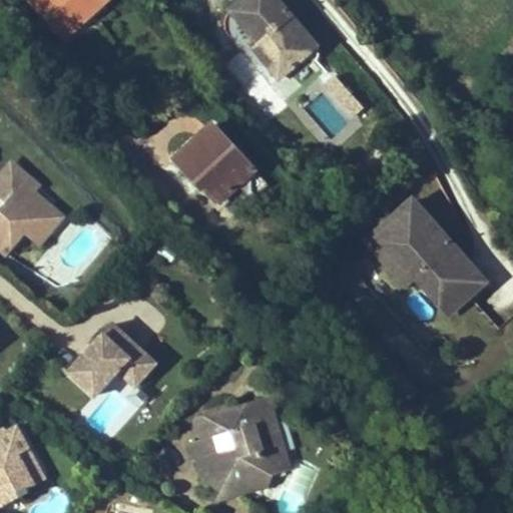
[(66,39),(105,0),(36,0),(32,5),(66,39)]
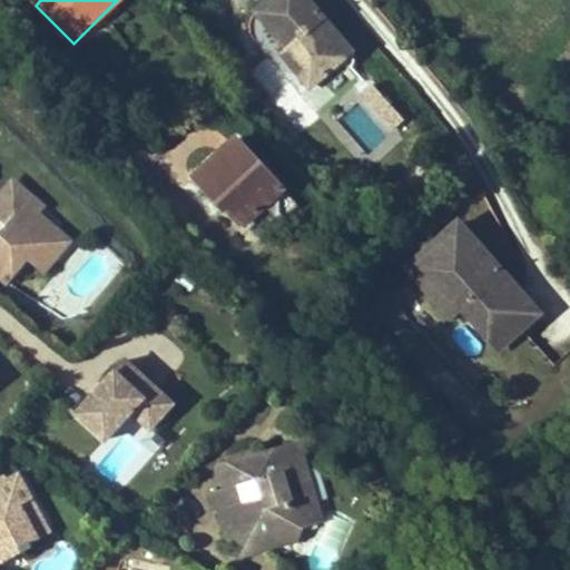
[(318,80),(345,58),(316,26),(325,18),(308,0),(268,0),(255,12),(287,49),(281,53),(303,79),(318,80)]
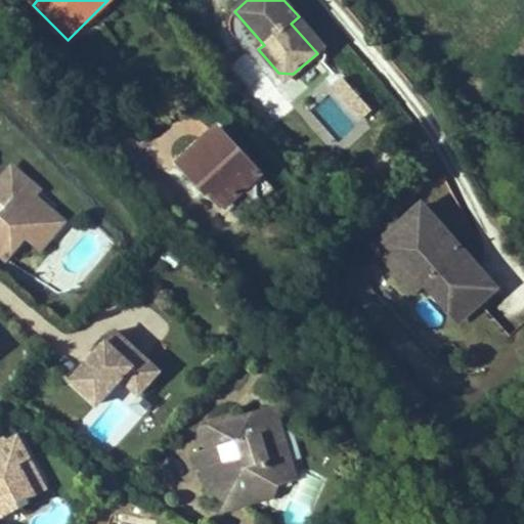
[(324,47),(299,16),(291,24),(317,53),(324,47)]
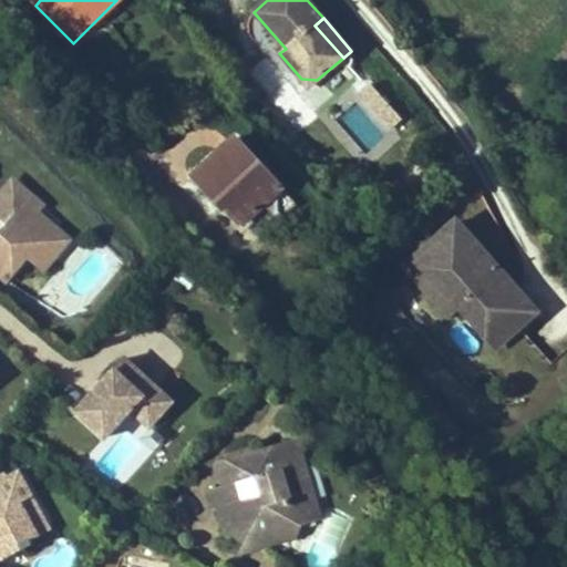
[(333,115),(373,155),(406,123),(367,83),(333,115)]
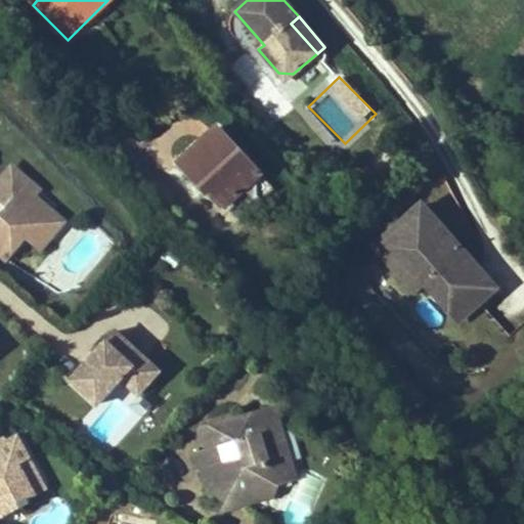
[(259,174),(217,128),(175,166),(202,195),(206,192),(221,209),(241,191),(259,174)]
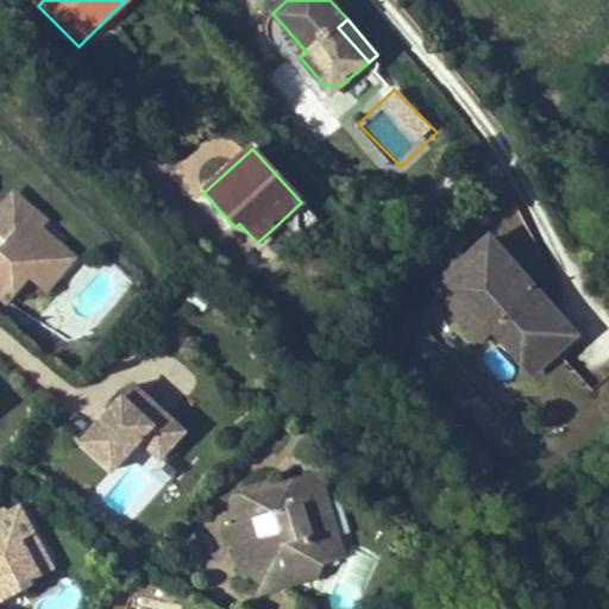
[(0,295),(6,301),(27,276),(45,292),(62,272),(48,261),(61,246),(42,230),(48,223),(14,194),(0,209),(0,234),(7,242),(0,249),(0,295)]
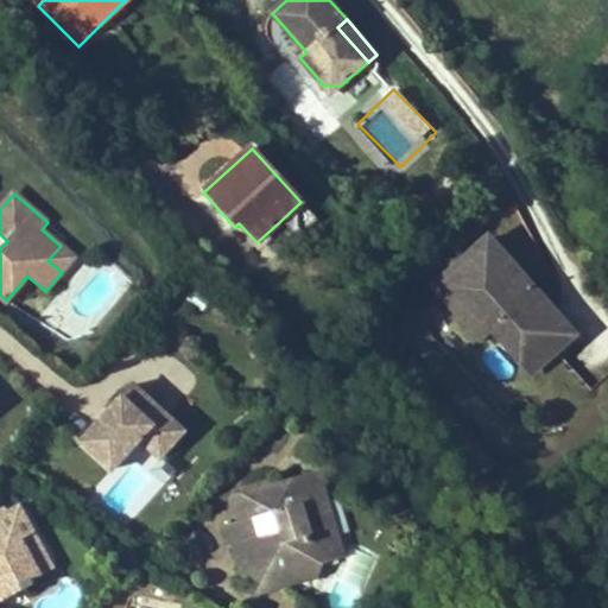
[(296,239),(317,220),(301,202),(279,222),(296,239)]
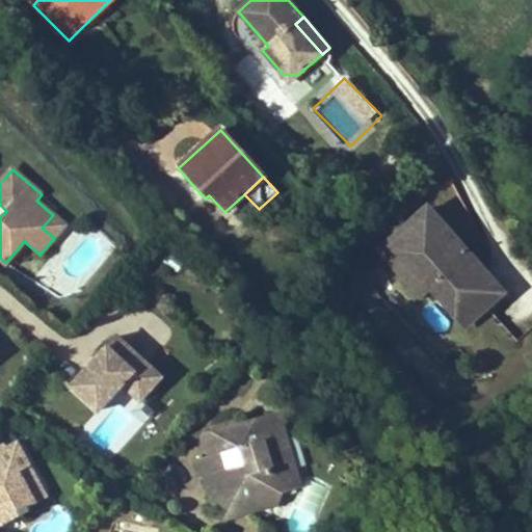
[(472,259),(428,209),(390,242),(430,288),(466,326),(503,293),(481,268),(472,259)]
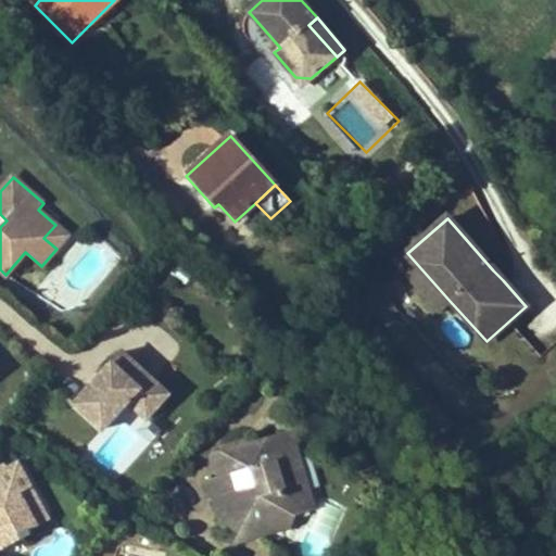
[(57,249),(68,236),(55,225),(43,238),(57,249)]
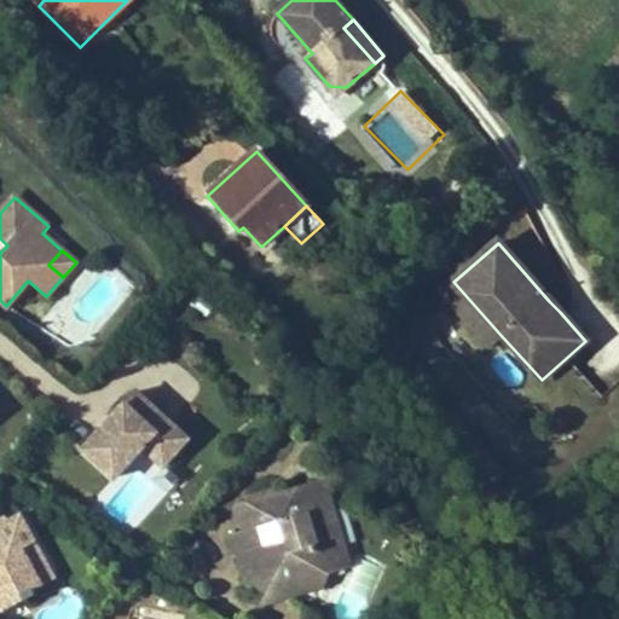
[(501,335),(453,282),(443,291),(490,345),(501,335)]
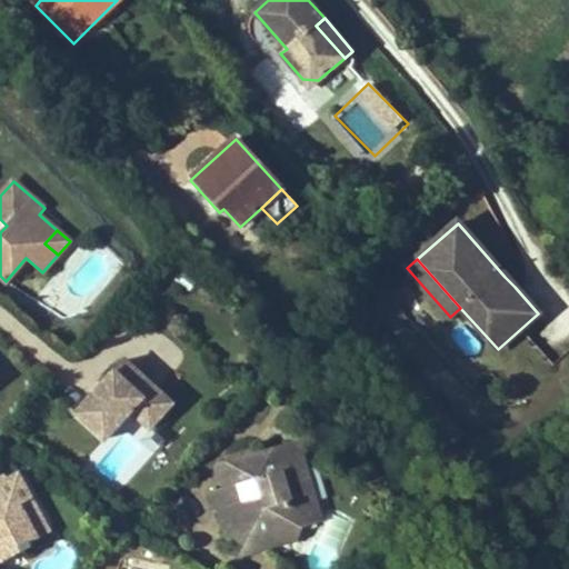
[(523,279),(513,269),(505,277),(515,287),(523,279)]
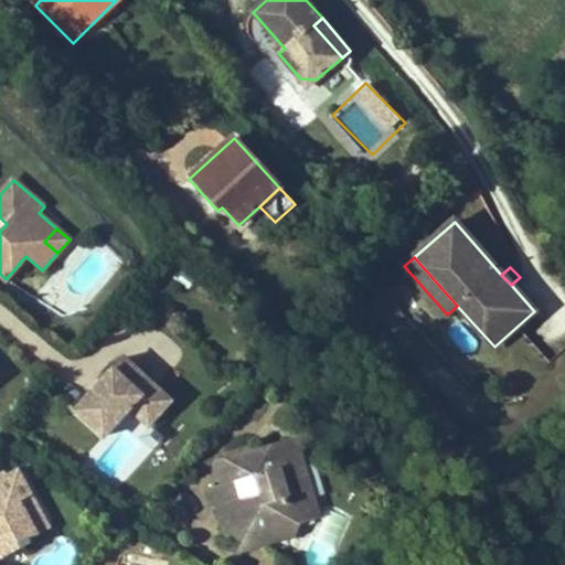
[(149,425),(171,401),(125,358),(102,382),(106,386),(96,397),(92,394),(76,411),(105,436),(130,407),(149,425)]
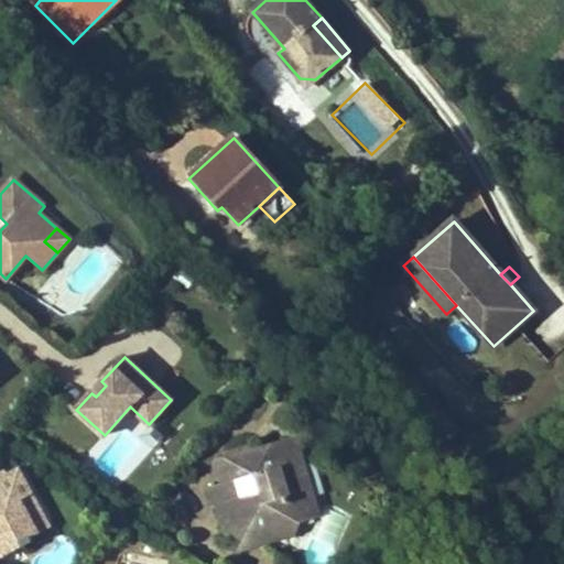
[(96,397),(106,386),(101,381),(91,393),(96,397)]
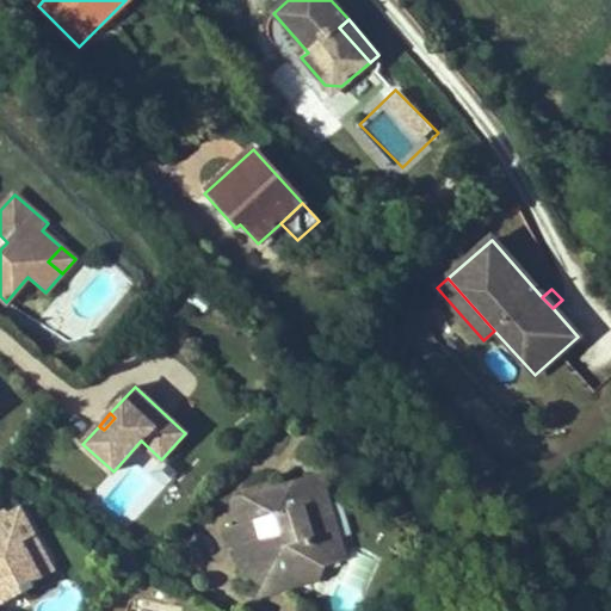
[(319,480),(238,504),(244,523),(222,529),(228,550),(235,549),(244,579),(255,575),(269,572),(275,588),(284,585),(295,581),(291,568),(314,561),(339,554),(319,480)]
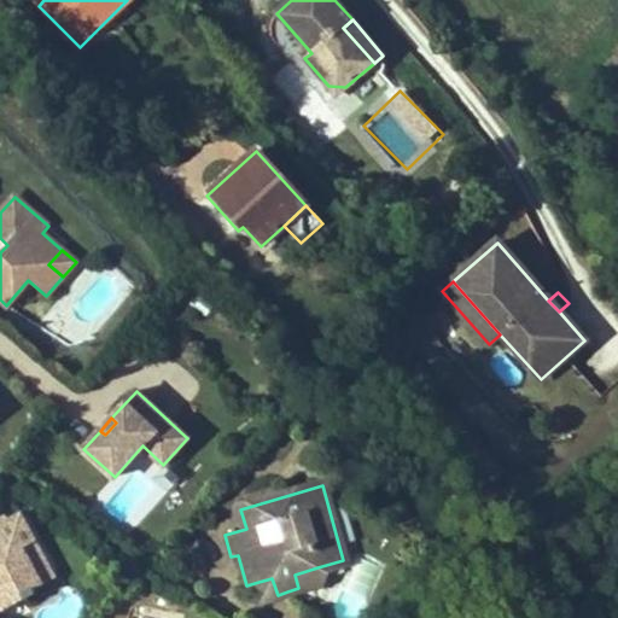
[(42,584),(23,548),(36,541),(22,513),(10,520),(7,516),(0,519),(0,611),(6,608),(4,605),(22,595),(24,599),(35,593),(33,589),(42,584)]
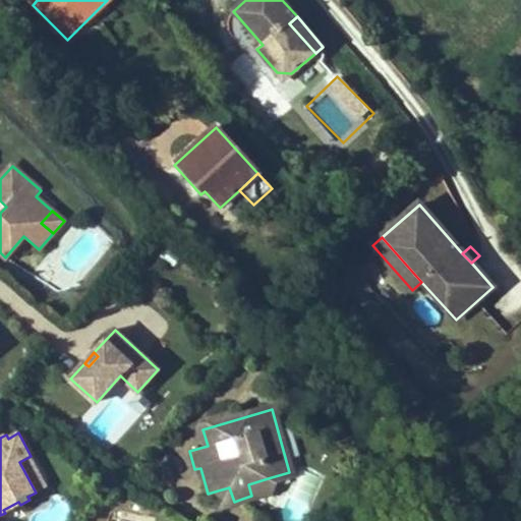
[(47,486),(31,456),(19,462),(36,493),(47,486)]
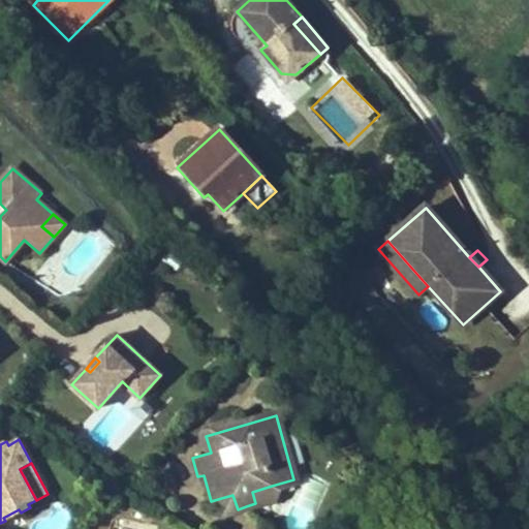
[(252,492),(255,503),(275,498),(272,486),(252,492)]
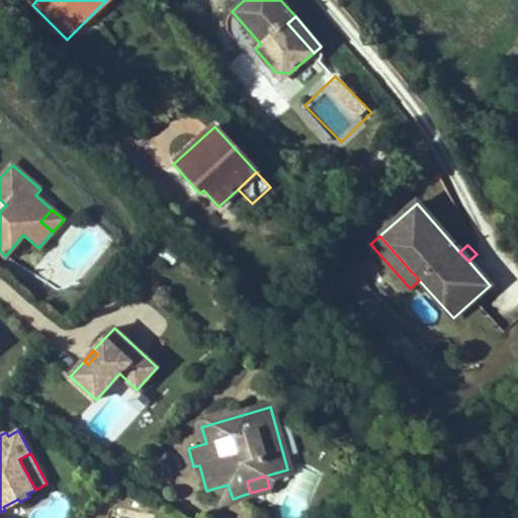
[(222,502),(233,499),(228,485),(217,488),(222,502)]
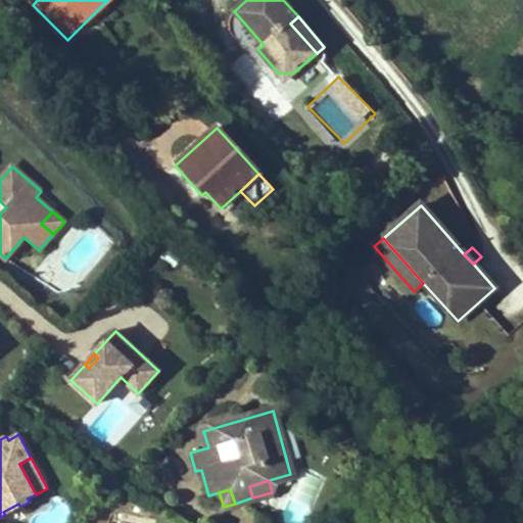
All buildings are outlined.
